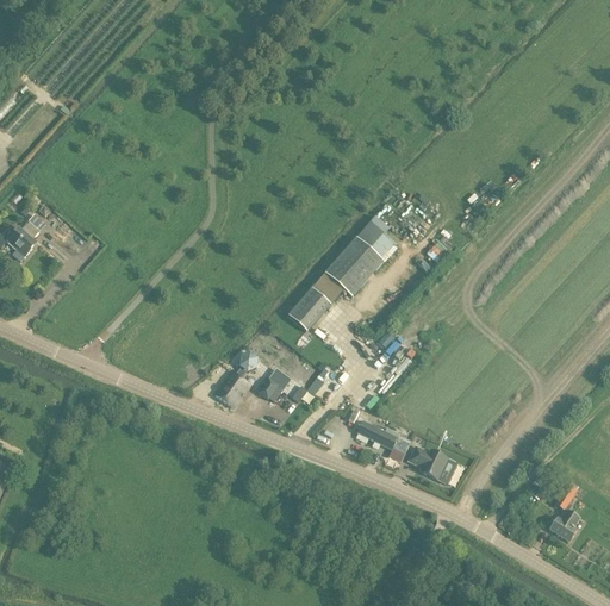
[(0,102),(0,114),(17,100),(11,93),(0,102)]
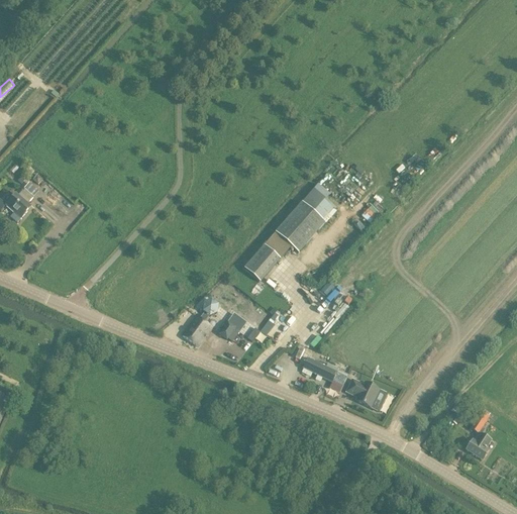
[(50,92),(56,96),(60,92),(55,88),(50,92)]
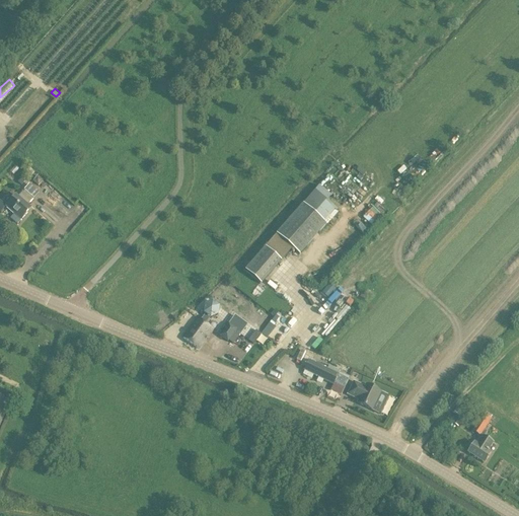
[(29,202),(38,192),(28,182),(17,196),(15,194),(6,205),(21,217),(30,207),(25,203),(27,200),(29,202)]
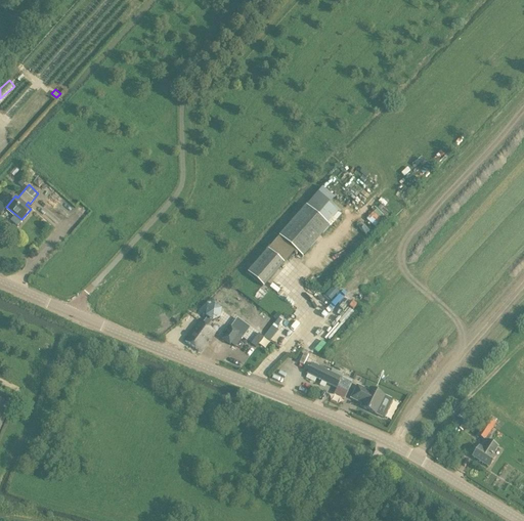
[(320,184),(267,246),(247,270),(263,284),(294,248),(302,254),(328,223),(316,213),(332,194),(320,184)]
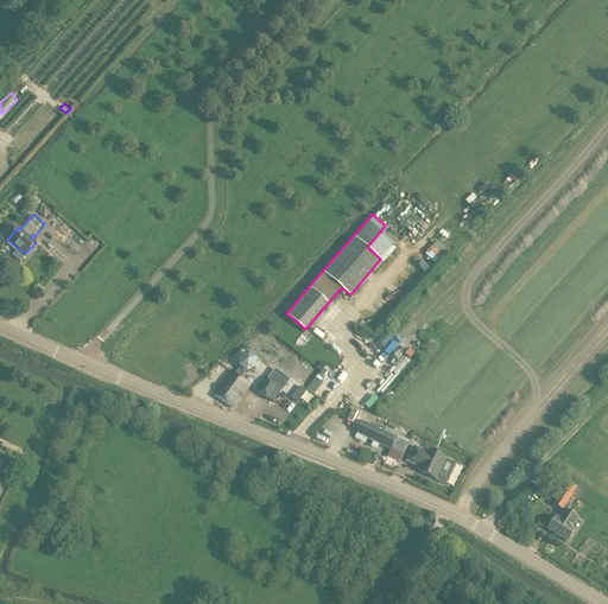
[(255,356),(249,353),(240,356),(240,366),(234,373),(230,370),(214,392),(232,406),(248,383),(240,377),(245,369),(246,370),(254,367),(255,356)]
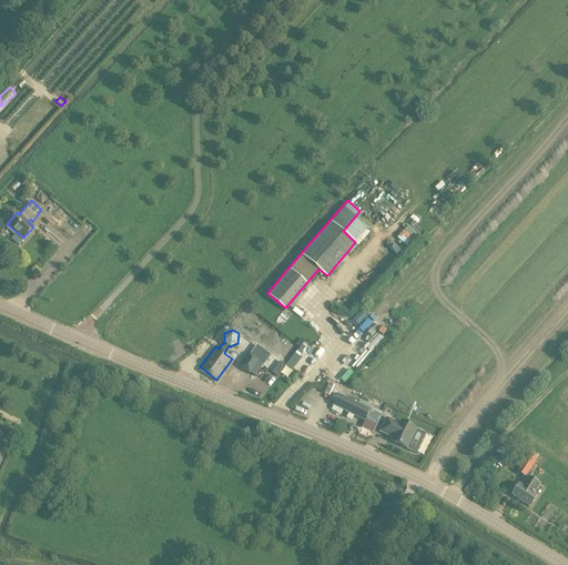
[(295,351),(286,363),(292,367),(302,355),(295,351)]
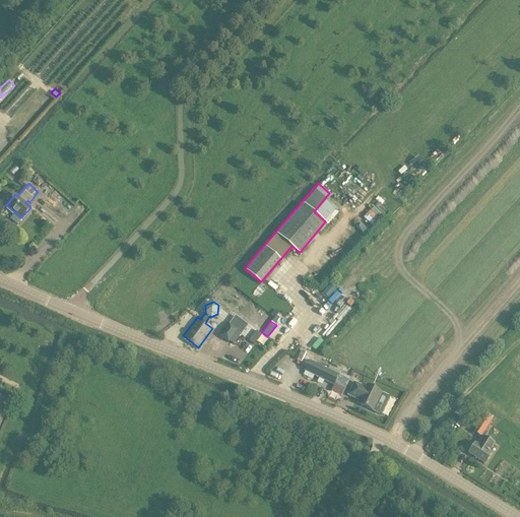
[(278,321),(269,335),(279,341),(288,328),(278,321)]
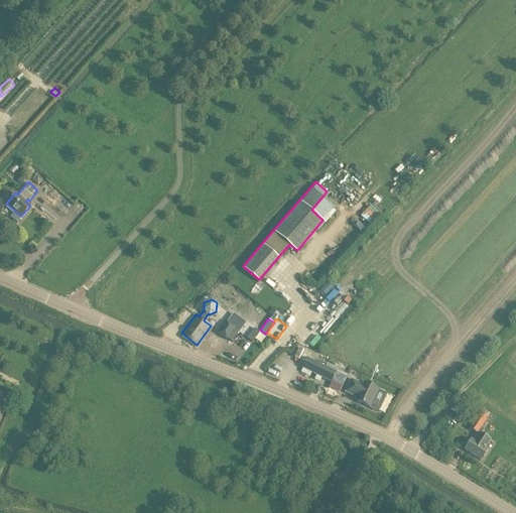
[(219,332),(227,338),(227,337),(232,340),(239,330),(234,327),(235,326),(228,319),(219,332)]
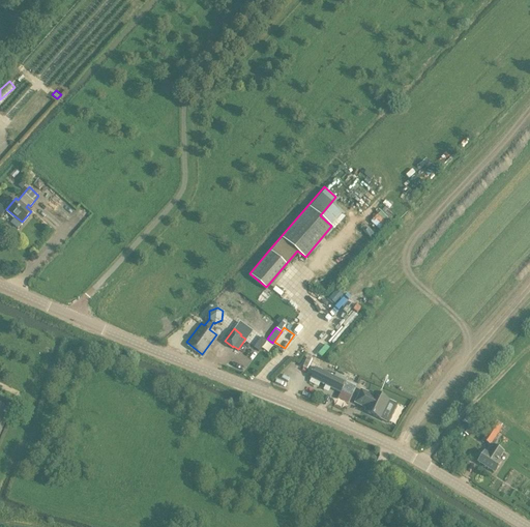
[(261,334),(254,345),(259,349),(266,339),(261,334)]
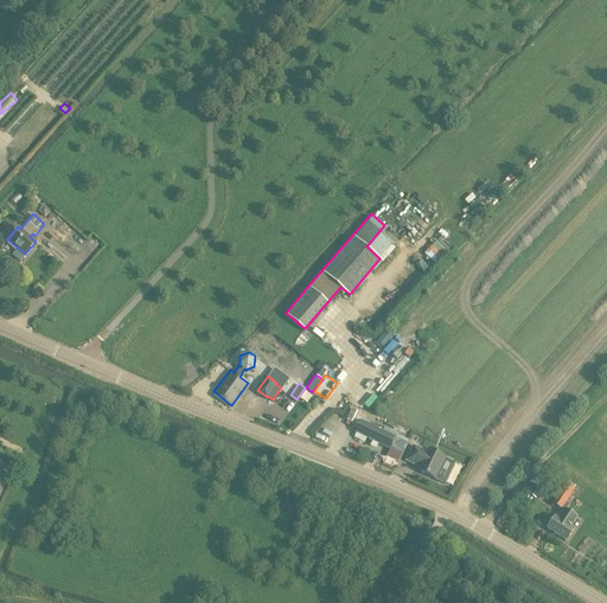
[(408,441),(362,419),(356,430),(391,447),(403,453),(408,441)]
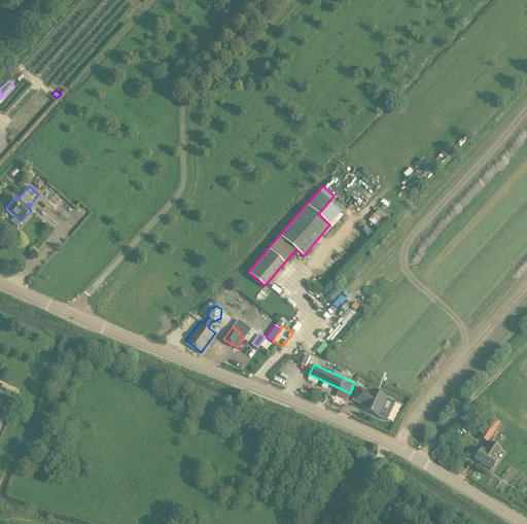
[(363,407),(378,414),(387,396),(372,389),(371,391),(359,386),(354,398),(364,404),(363,407)]
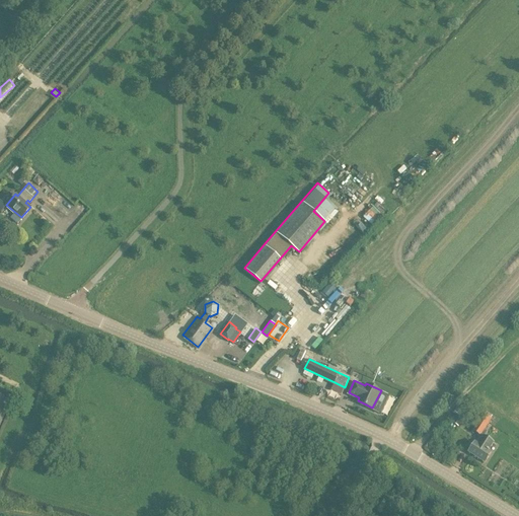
[(0,423),(10,399),(0,394),(0,423)]
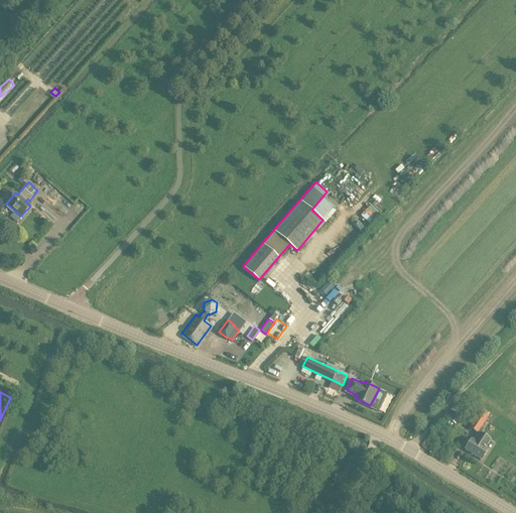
[(458,409),(466,399),(460,394),(452,404),(458,409)]
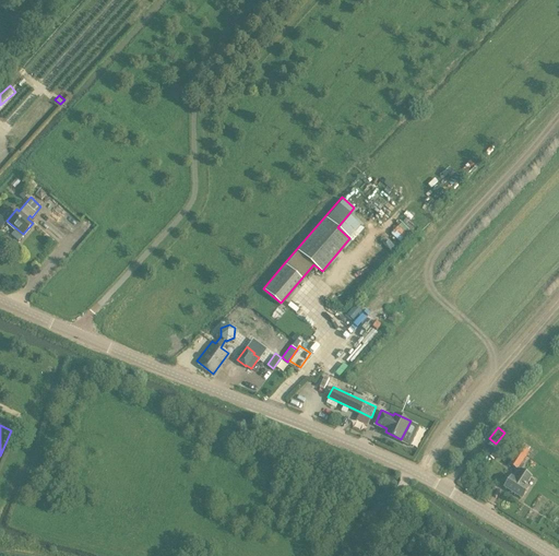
[(524,440),(521,446),(510,463),(518,468),(528,450),(527,449),(531,445),(524,440)]
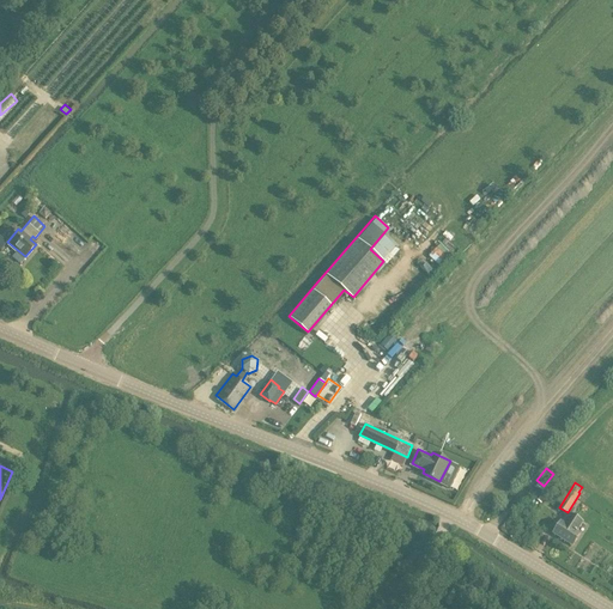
[(577,530),(582,522),(571,515),(565,523),(562,521),(553,533),(572,544),(580,533),(577,530)]
